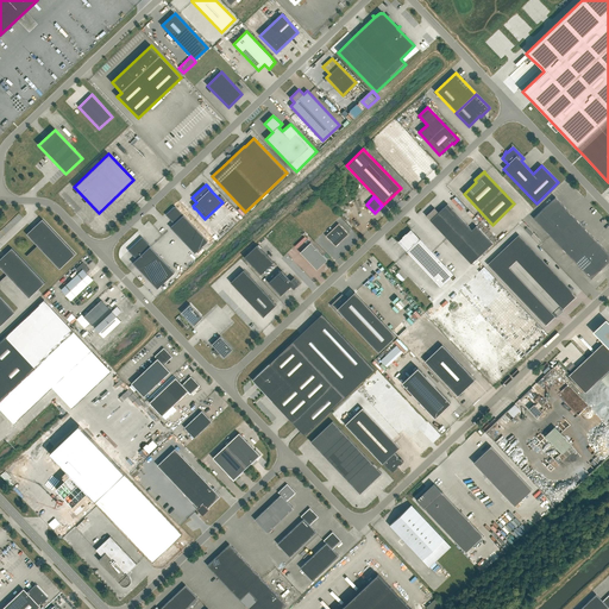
[(556,198),(533,218),(541,227),(551,219),(564,206),(556,198)]
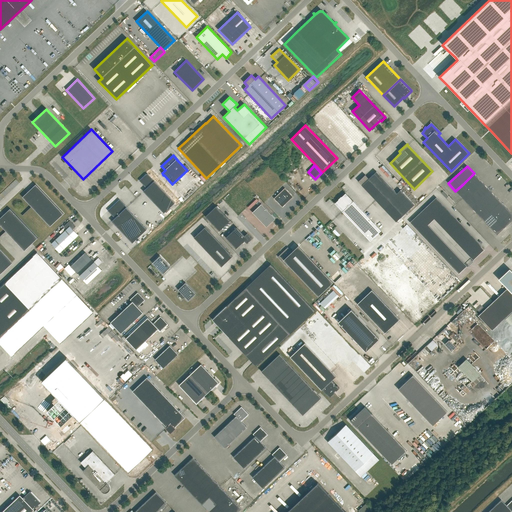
[(376,171),(373,175),(369,178),(369,179),(403,215),(414,204),(400,190),(397,193),(376,171)]
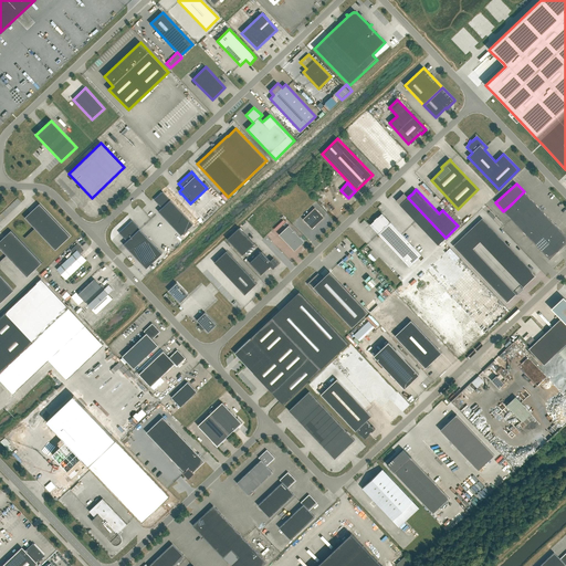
[(532,200),(524,191),(512,203),(520,211),(532,200)]
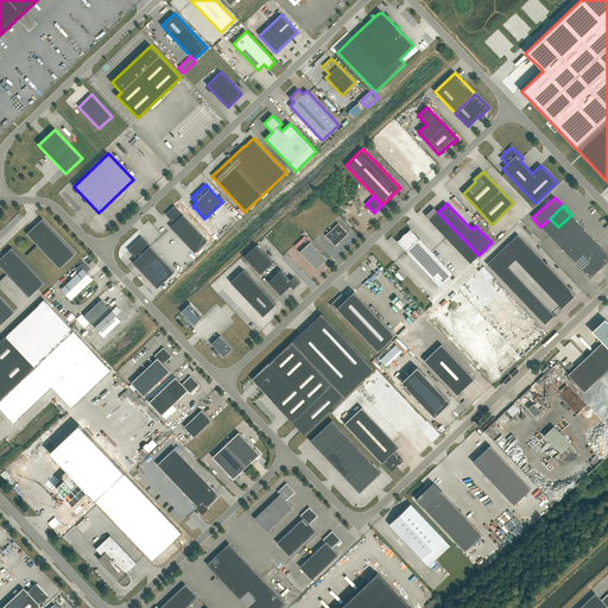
[(208,241),(175,207),(166,214),(175,223),(170,227),(195,253),(208,241)]
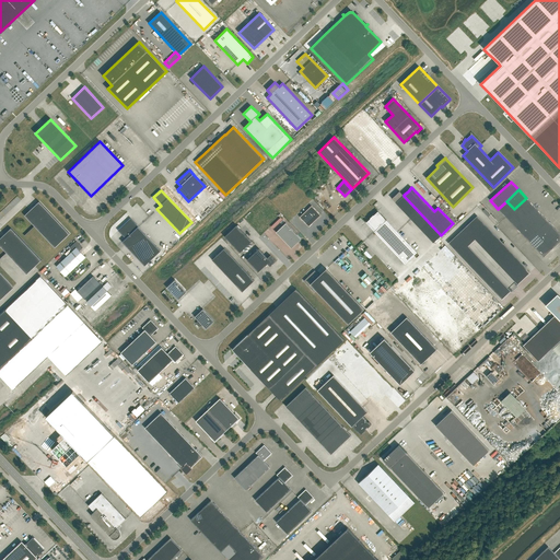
[(404,196),(404,195),(399,191),(392,198),(396,202),(433,243),(441,235),(404,196)]
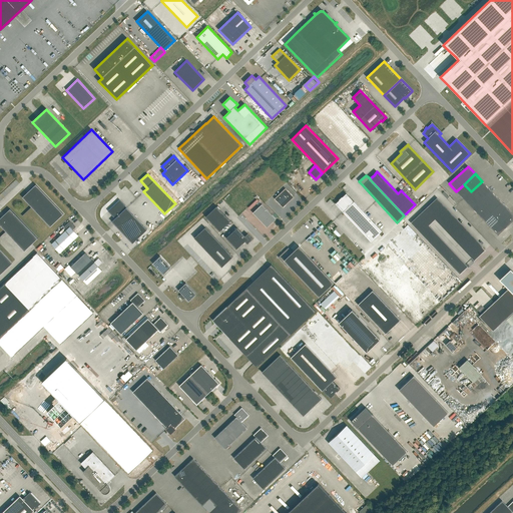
[(200,186),(204,182),(199,176),(194,179),(200,186)]
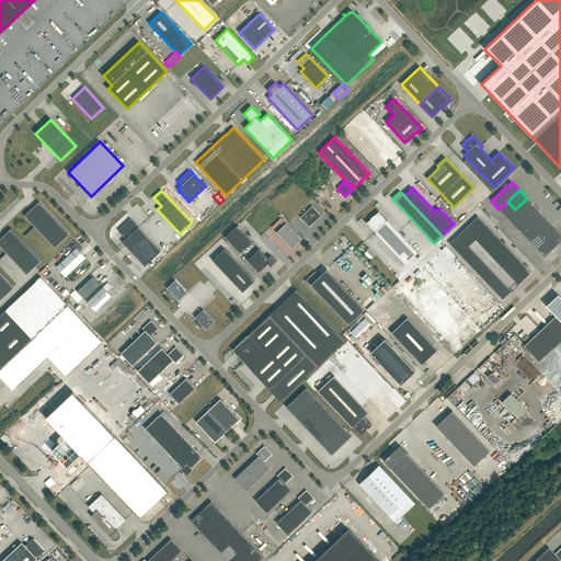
[(515,209),(523,217),(535,206),(527,198),(515,209)]
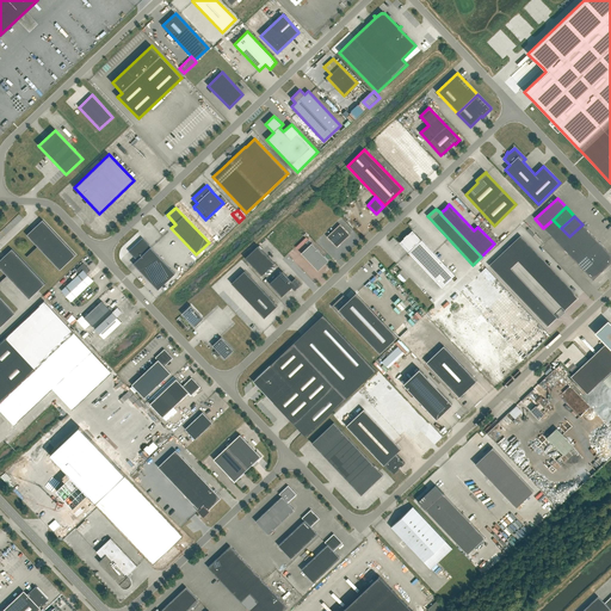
[(43,220),(42,221),(38,224),(26,235),(38,247),(60,270),(75,255),(43,220)]
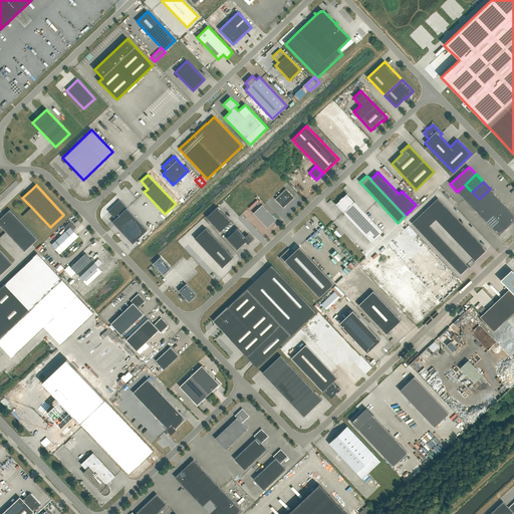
[(465,185),(457,192),(485,221),(492,214),(485,207),(479,199),(472,192),(465,185)]
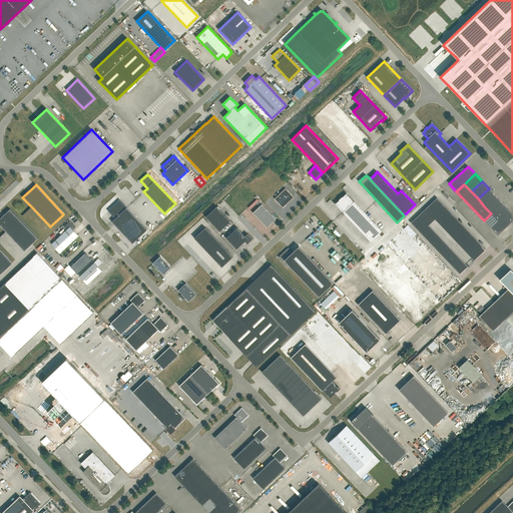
[(286,188),(275,198),(280,204),(280,203),(283,207),(290,200),(294,197),(286,188)]
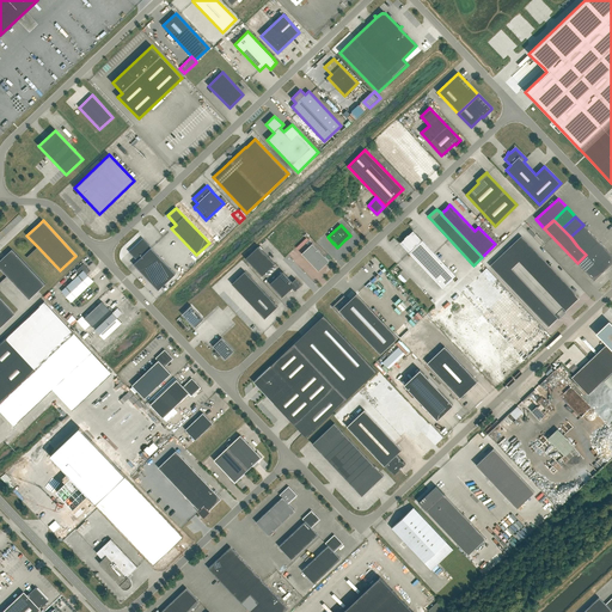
[(570,237),(577,246),(591,233),(583,225),(570,237)]
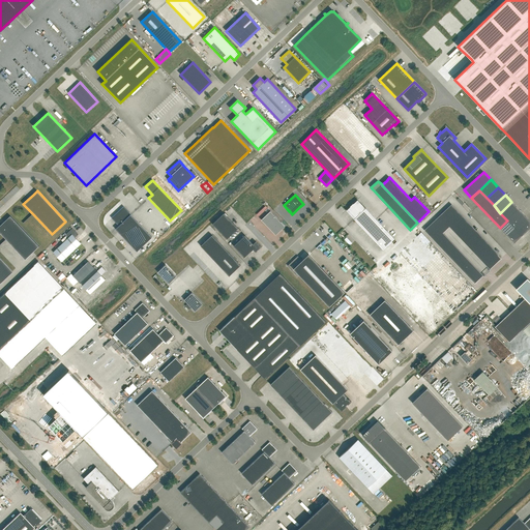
[(383,249),(394,238),(365,208),(358,201),(348,211),(355,218),(354,218),(383,249)]
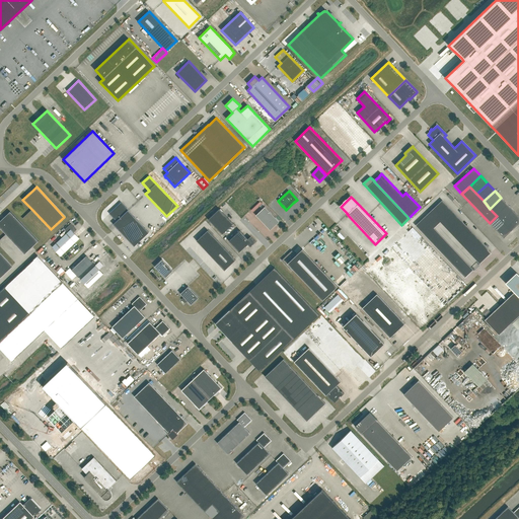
[(490,209),(497,216),(508,205),(501,198),(490,209)]
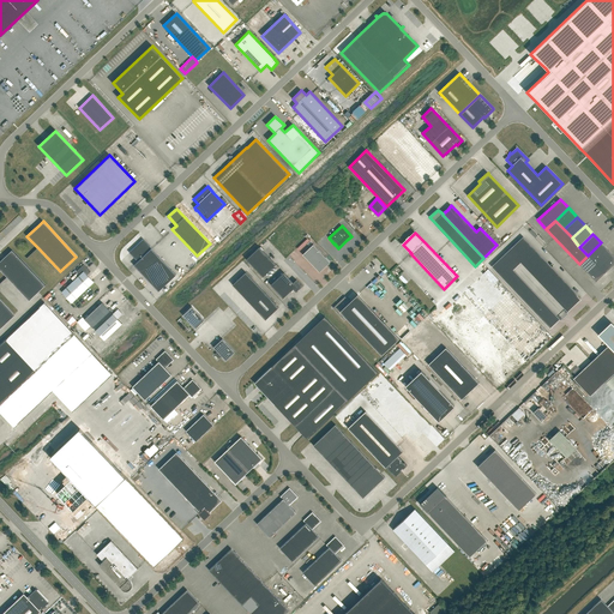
[(523,239),(492,268),(549,329),(559,320),(511,270),(521,262),(569,311),(581,299),(523,239)]
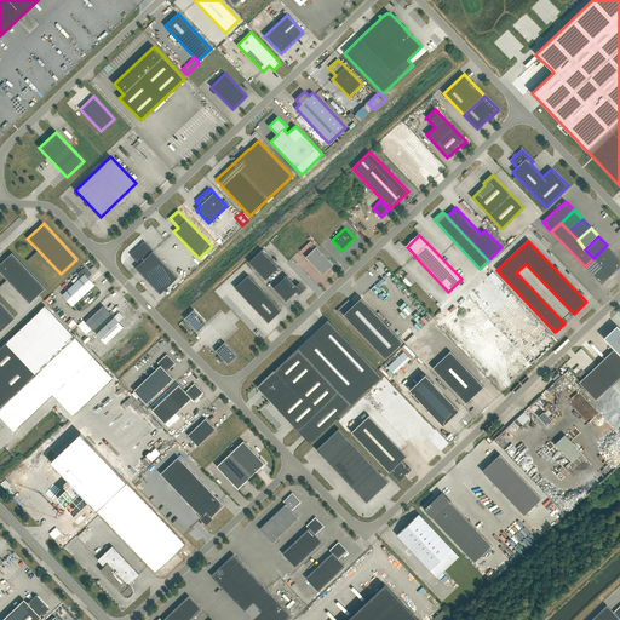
[(136,268),(160,294),(178,277),(153,251),(144,242),(131,254),(139,264),(136,268)]
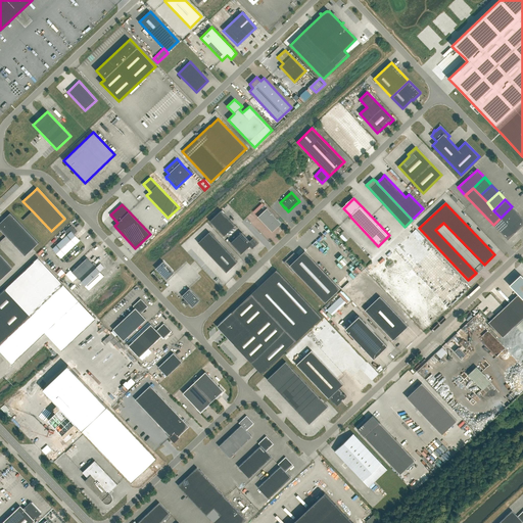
[(493,225),(501,232),(519,215),(512,206),(501,218),(493,225)]
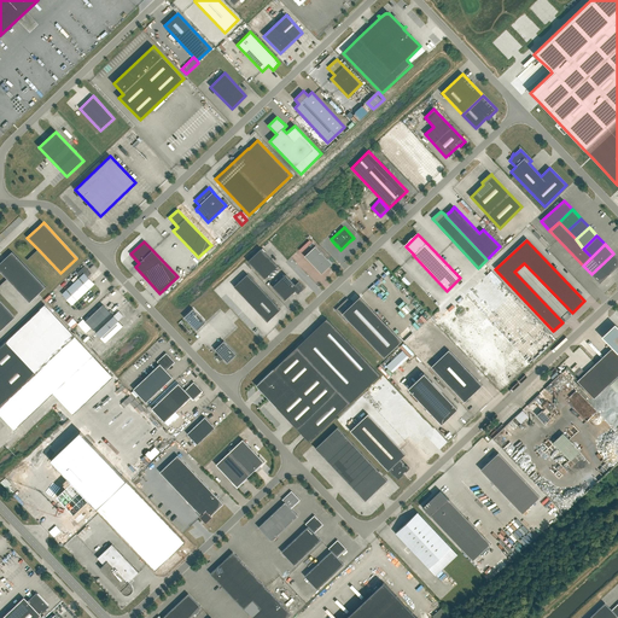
[(304,256),(321,274),(332,264),(315,246),(304,256)]
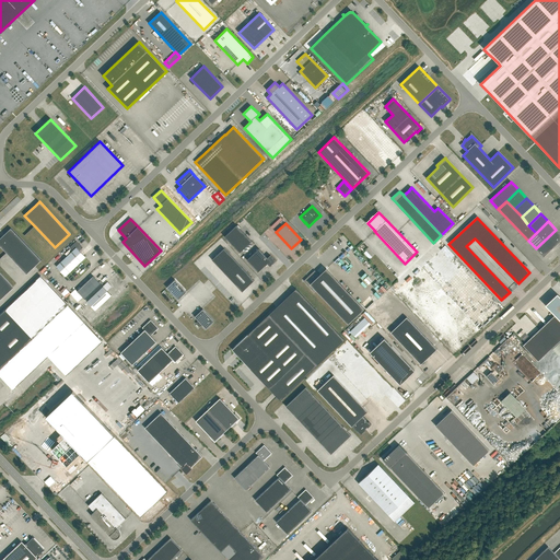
[(252,241),(236,225),(224,236),(240,253),(252,241)]
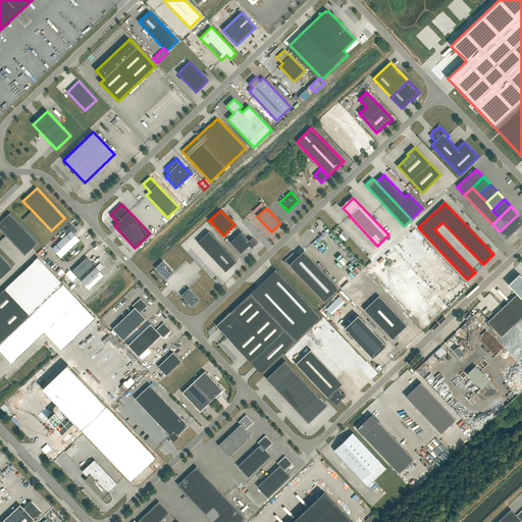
[(6,216),(4,218),(0,221),(0,229),(6,236),(24,256),(39,243),(10,213),(6,216)]
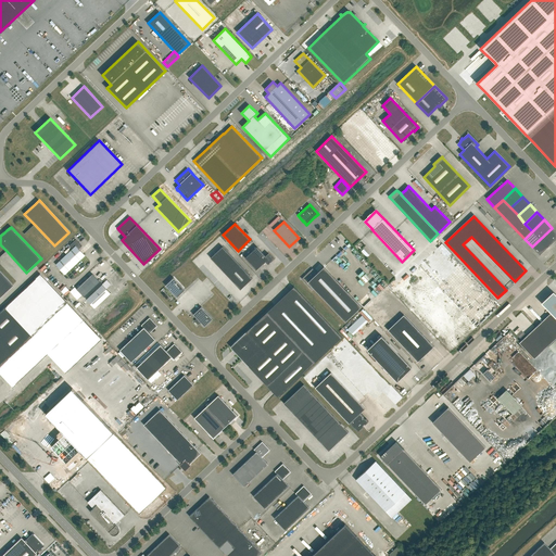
[(532,247),(540,255),(555,239),(555,231),(552,228),(532,247)]
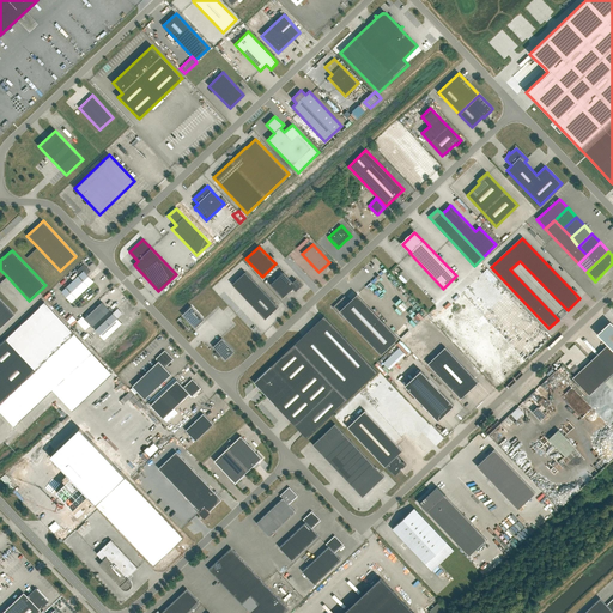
[(61,292),(72,303),(93,281),(87,274),(91,272),(84,265),(77,271),(80,274),(61,292)]
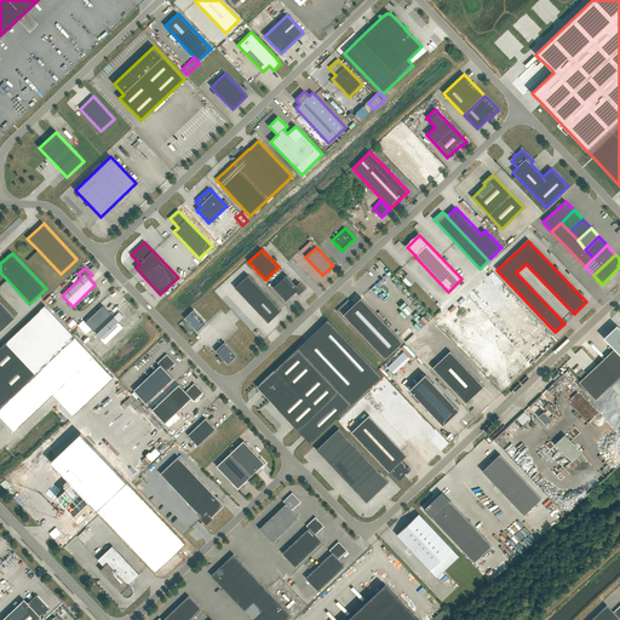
[(235,287),(251,305),(264,292),(248,275),(235,287)]
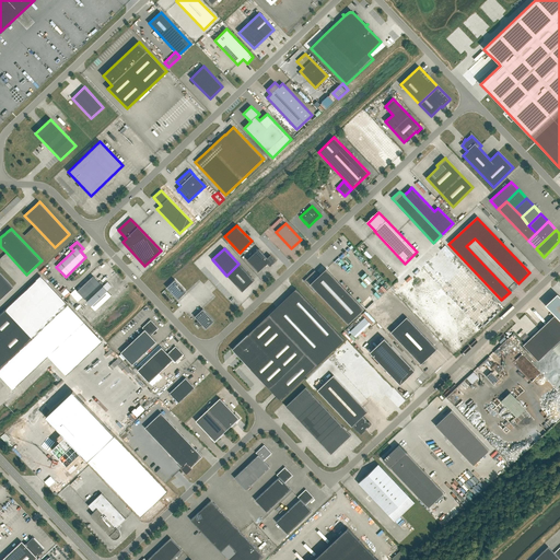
[(276,260),(270,255),(268,258),(259,248),(247,260),(258,272),(267,264),(270,266),(276,260)]
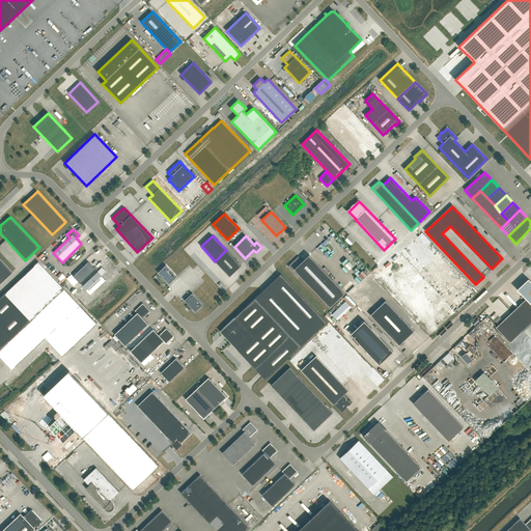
[(241,266),(226,250),(215,261),(229,277),(241,266)]
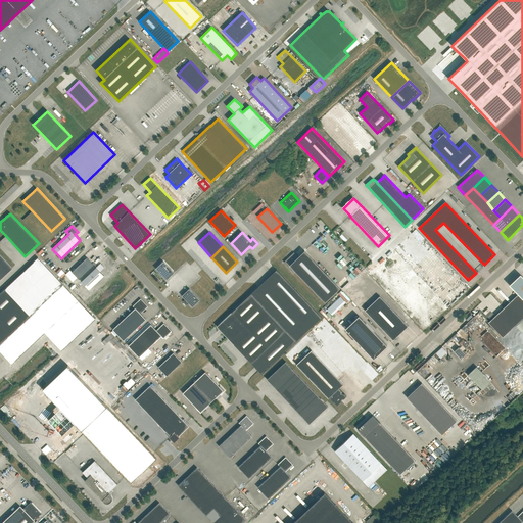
[(294,252),(284,263),(292,271),(293,269),(325,302),(340,288),(304,250),(298,256),(294,252)]
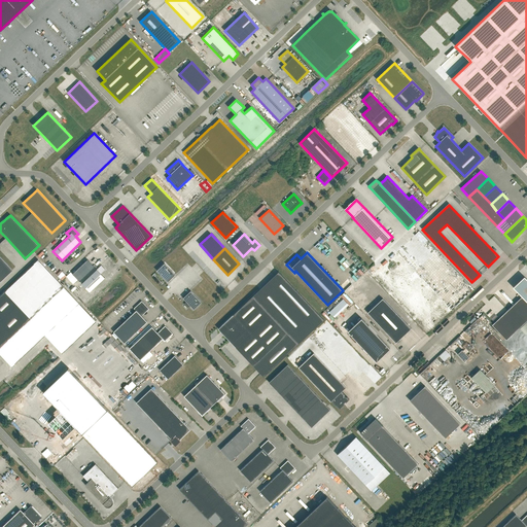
[(0,281),(12,270),(0,256),(0,281)]
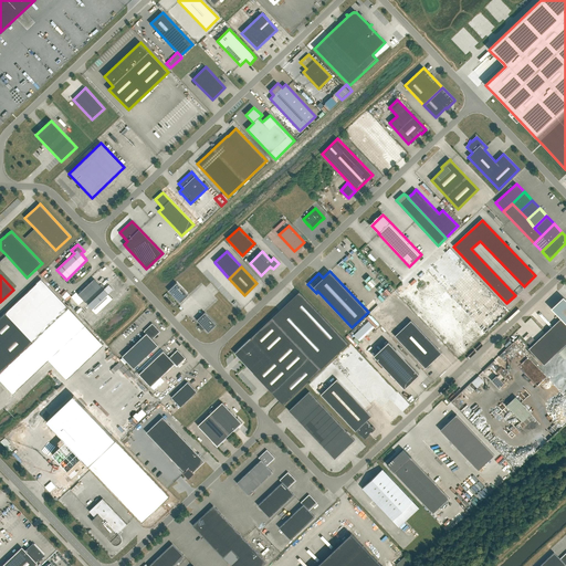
[(41,279),(0,316),(0,380),(12,395),(85,326),(69,307),(41,279)]
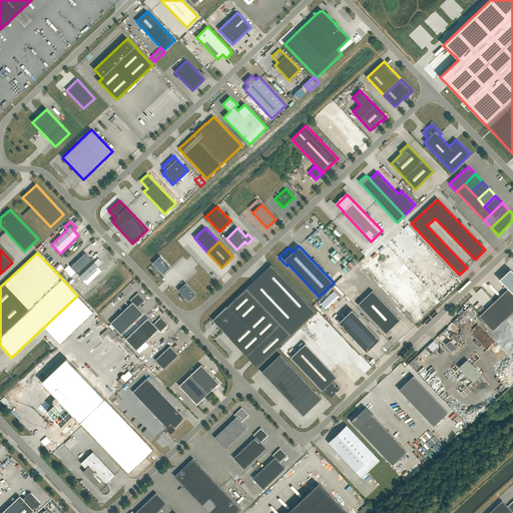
[(85,252),(70,267),(77,274),(92,261),(85,252)]
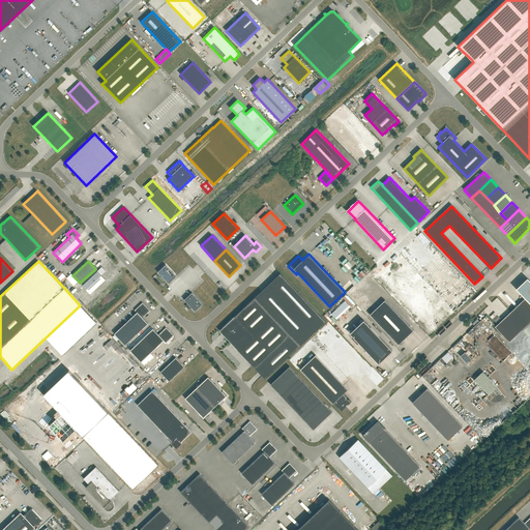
[(169,284),(176,276),(166,265),(158,272),(162,275),(160,276),(163,280),(165,278),(169,284)]
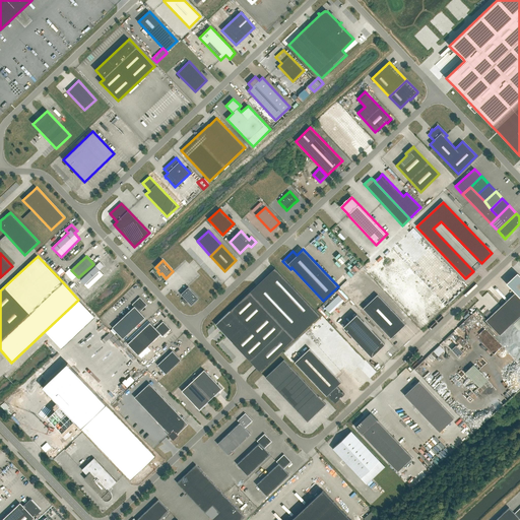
[(104,266),(100,262),(94,267),(80,280),(88,288),(104,274),(100,270),(104,266)]
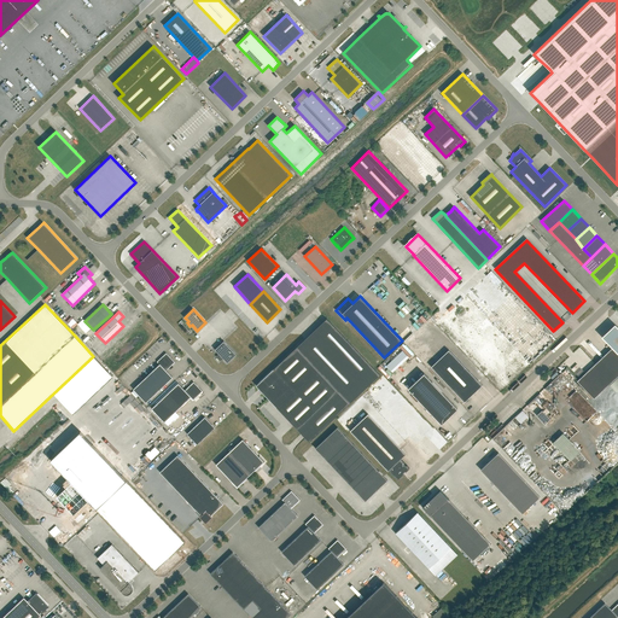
[(74,318),(69,322),(75,327),(80,322),(74,318)]
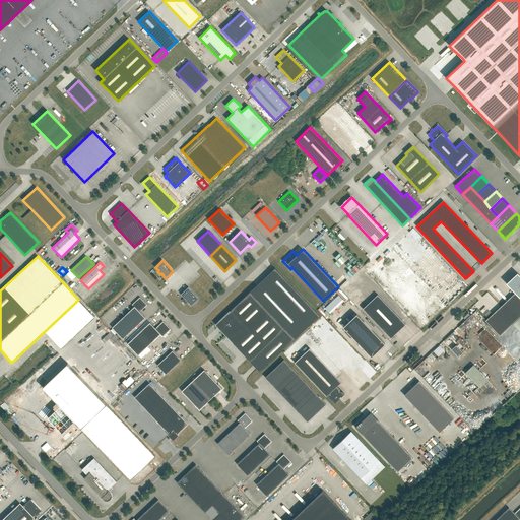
[(247,359),(251,362),(254,365),(257,369),(260,372),(320,316),(275,268),(274,268),(281,275),(278,278),(271,271),(259,283),(249,293),(215,324),(247,359)]
